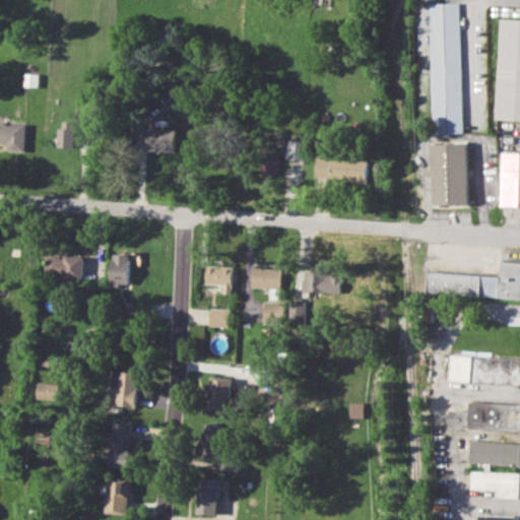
[(465,134),(459,4),(431,3),(435,134),(465,134)]
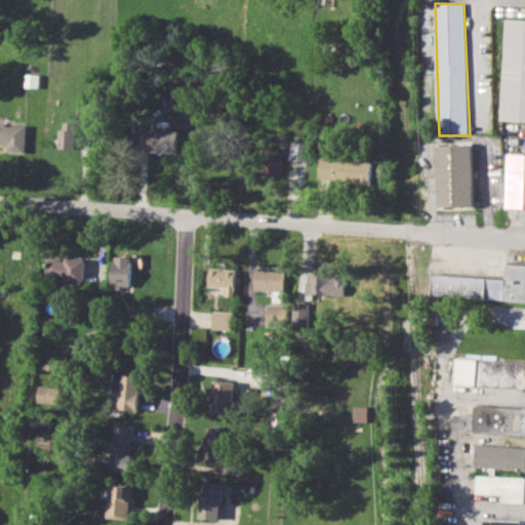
[(502,119),(524,120),(524,19),(508,18),(502,119)]
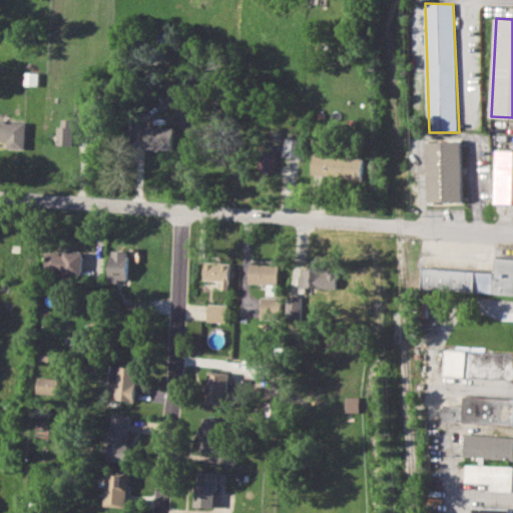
[(184,103),(184,86),(168,86),(168,103),(184,103)]
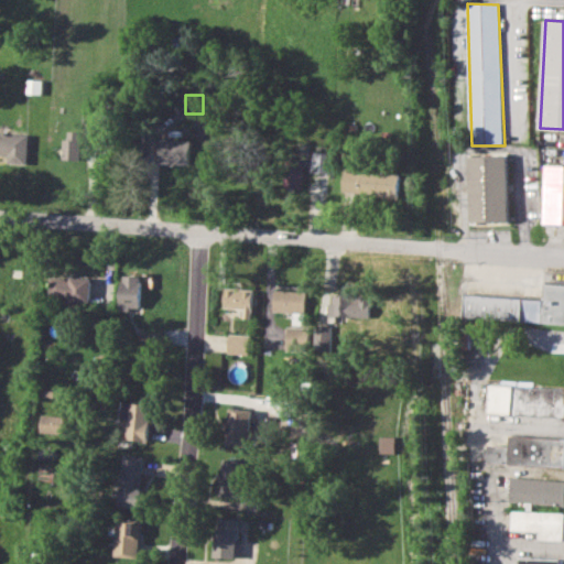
[(80,131),(64,130),(63,159),(79,159),(80,131)]
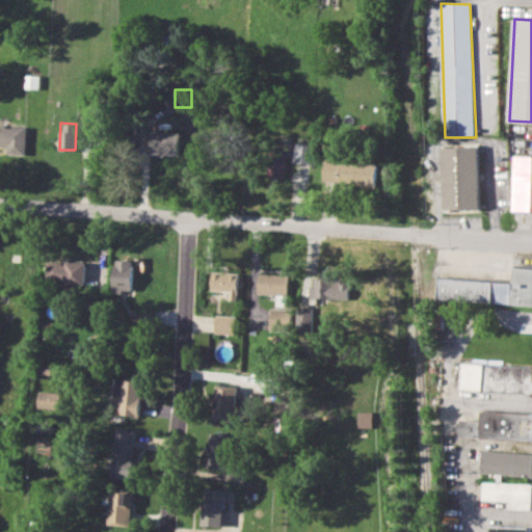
[(0,149),(25,150),(26,129),(0,128),(0,149)]
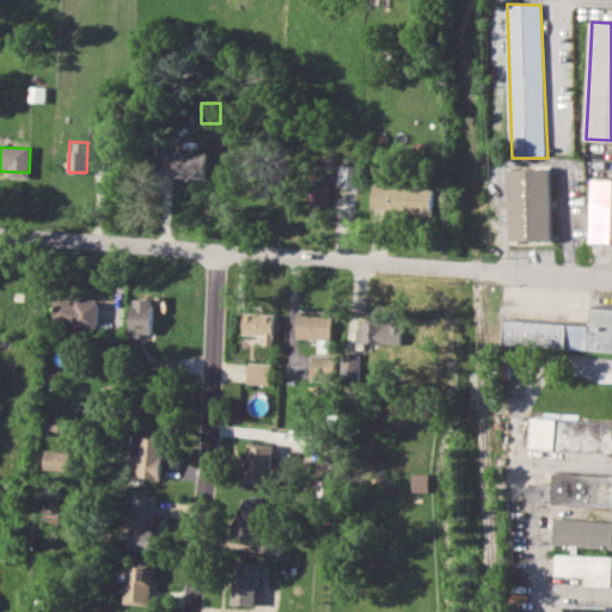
[(173,177),(207,178),(208,152),(175,151),(173,177)]
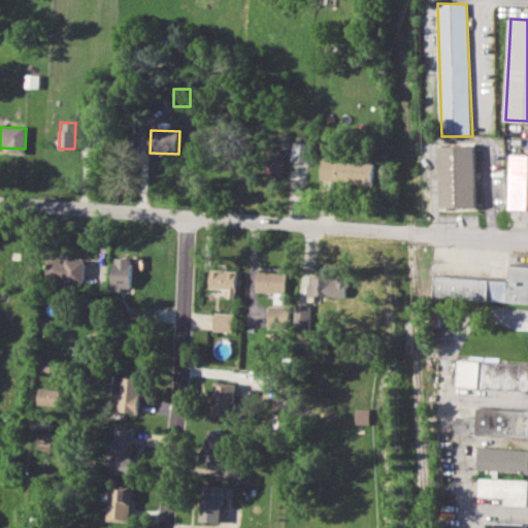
[(292,161),(310,162),(311,142),(293,141),(292,161)]
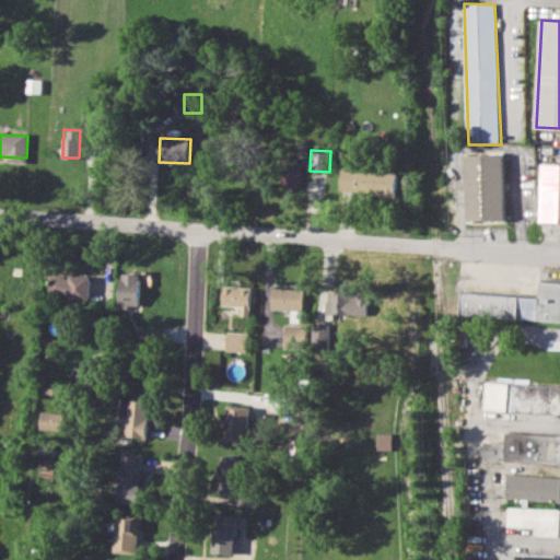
[(506,222),(503,154),(466,154),(468,223),(506,222)]
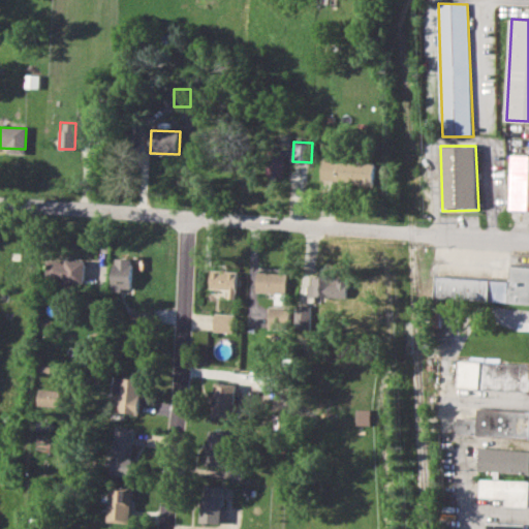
[(284,177),(284,151),(267,151),(267,177),(284,177)]
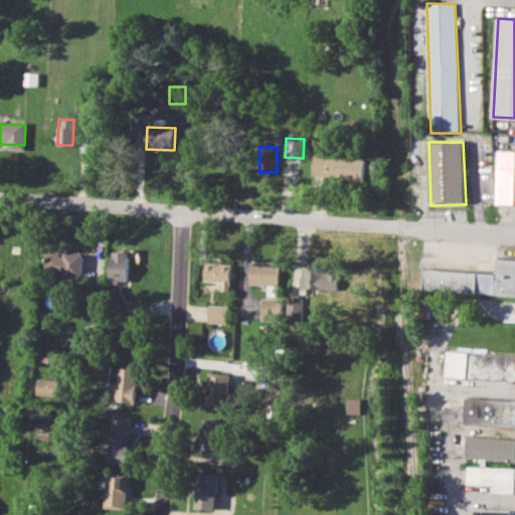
[(514,203),(514,151),(500,151),(499,203),(514,203)]
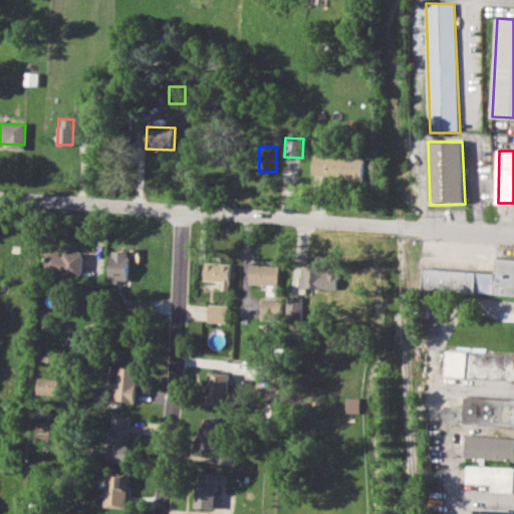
[(312,177),(363,178),(364,157),(313,155),(312,177)]
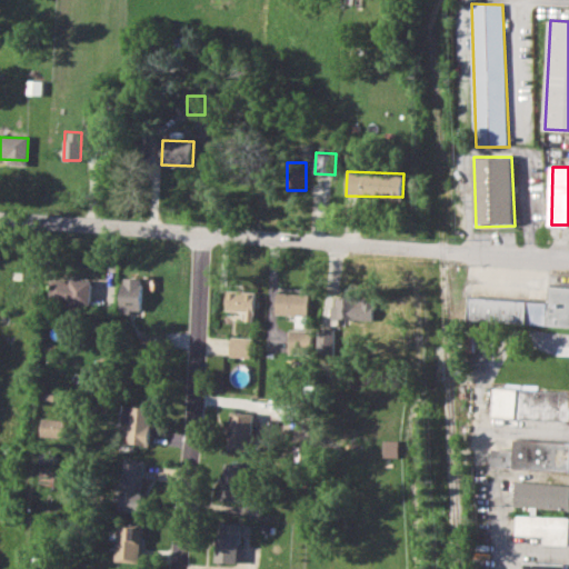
[(141,311),(142,278),(122,277),(121,311),(141,311)]
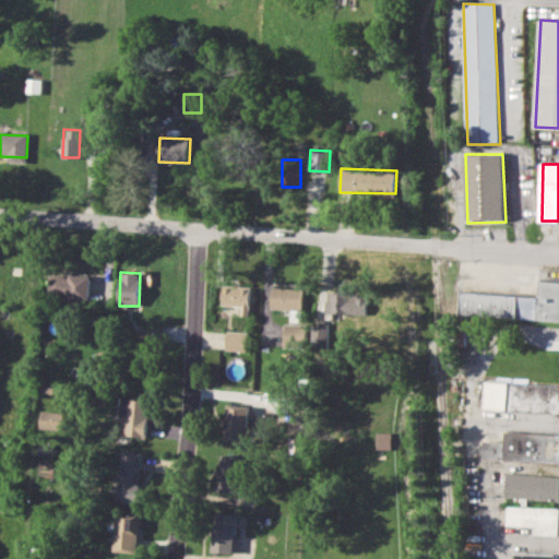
[(91,275),(49,274),(49,297),(90,298),(91,275)]
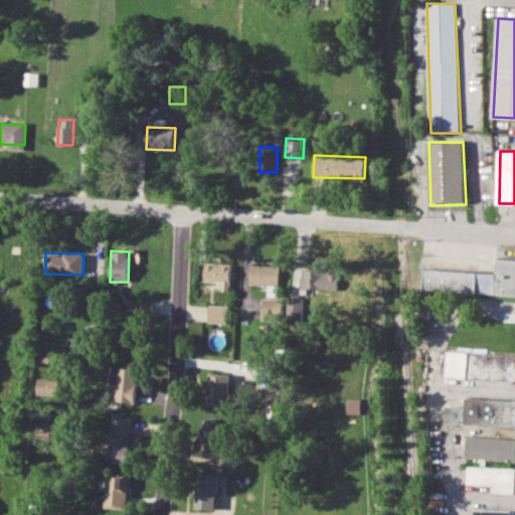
[(514,260),(514,297),(424,291),(426,270),(496,275),(498,260),(514,260)]
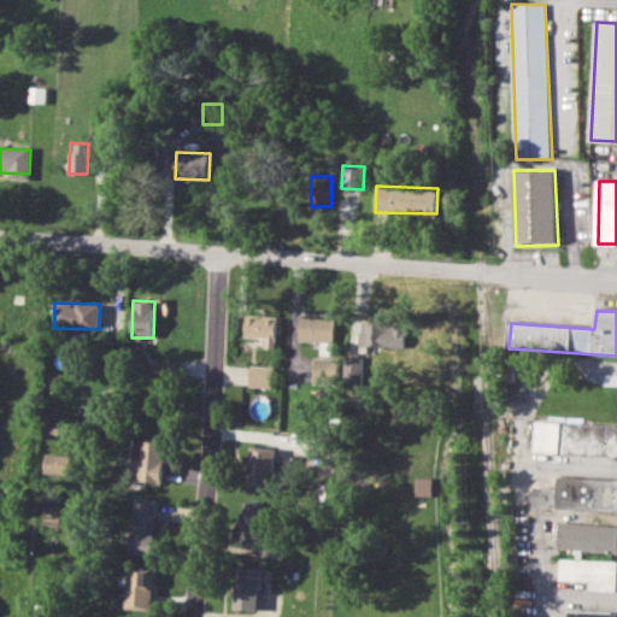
[(246,336),(266,338),(265,347),(276,347),(277,316),(246,315),(246,336)]
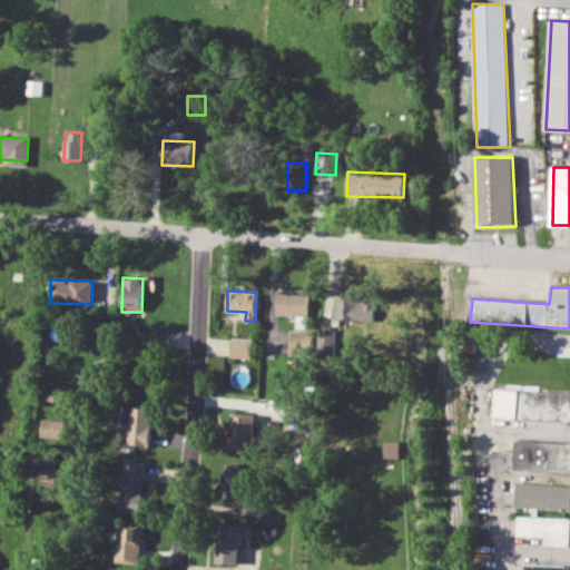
[(277,315),(310,316),(310,294),(277,294),(277,315)]
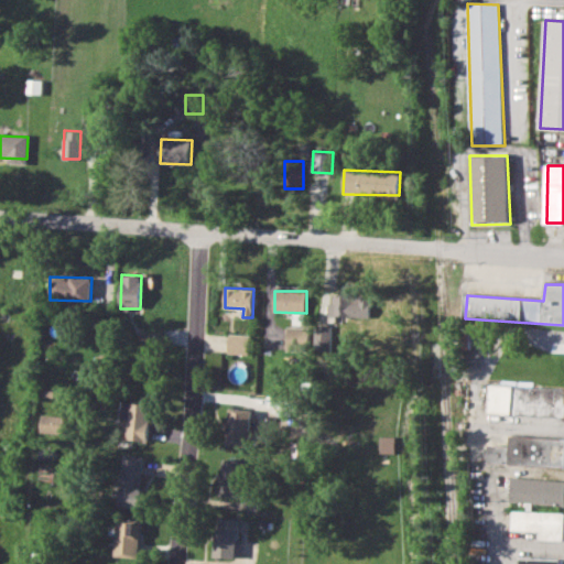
[(328,303),(327,316),(370,316),(370,295),(333,294),(333,303),(328,303)]
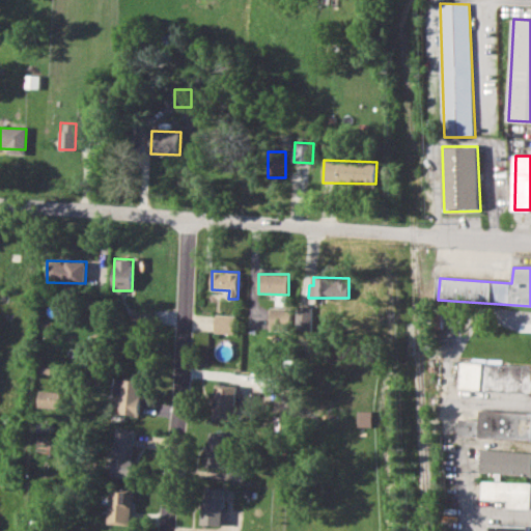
[(295,329),(311,329),(312,306),(296,306),(295,329)]
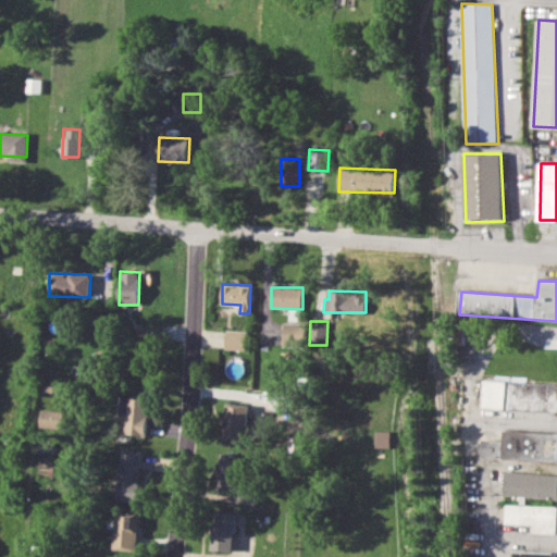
[(282,346),(305,347),(305,323),(283,322),(282,346)]
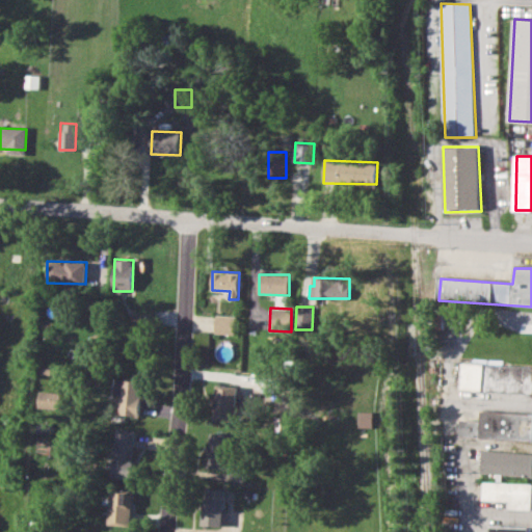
[(235,334),(235,316),(216,315),(215,334),(235,334)]
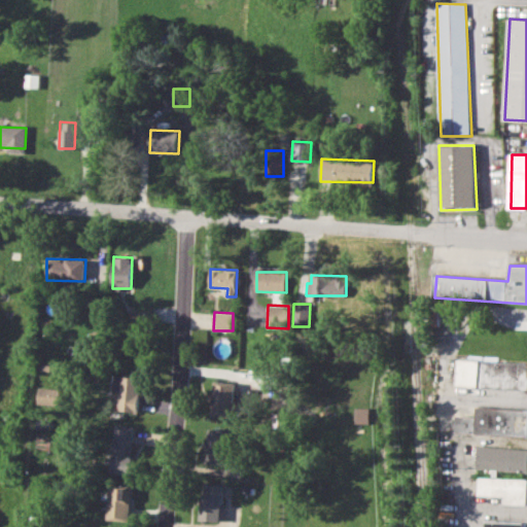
[(526,392),(457,387),(458,360),(526,363),(526,392)]
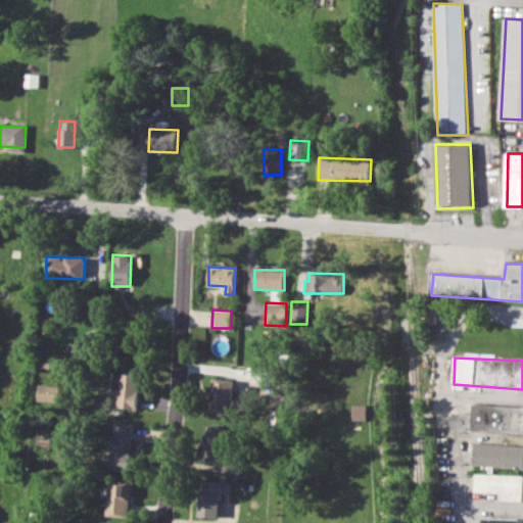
[(140,374),(111,373),(111,388),(119,388),(119,408),(139,409),(140,374)]
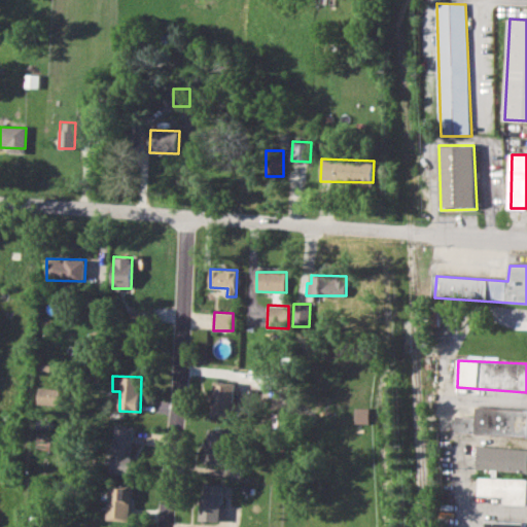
[(234,415),(235,382),(213,382),(212,415),(234,415)]
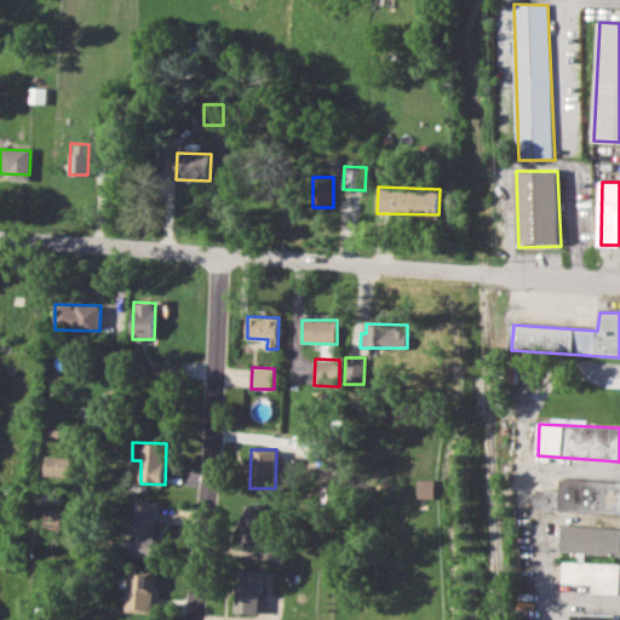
[(73,458),(46,454),(44,474),(72,477),(73,458)]
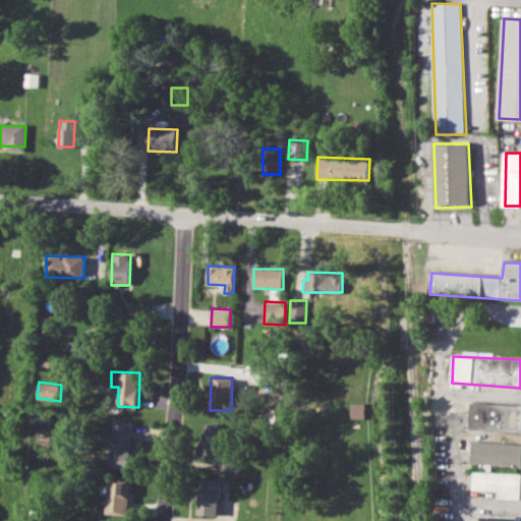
[(365,418),(365,402),(351,402),(351,418),(365,418)]
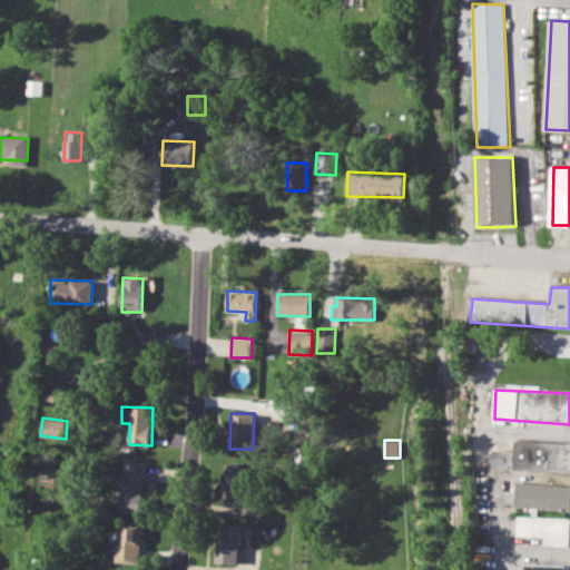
[(569,473),(569,443),(517,440),(516,451),(494,448),(493,469),(569,473)]
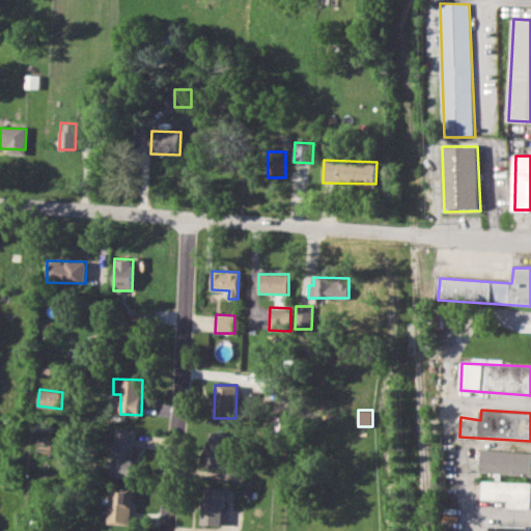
[(133,477),(134,428),(115,428),(113,476),(133,477)]
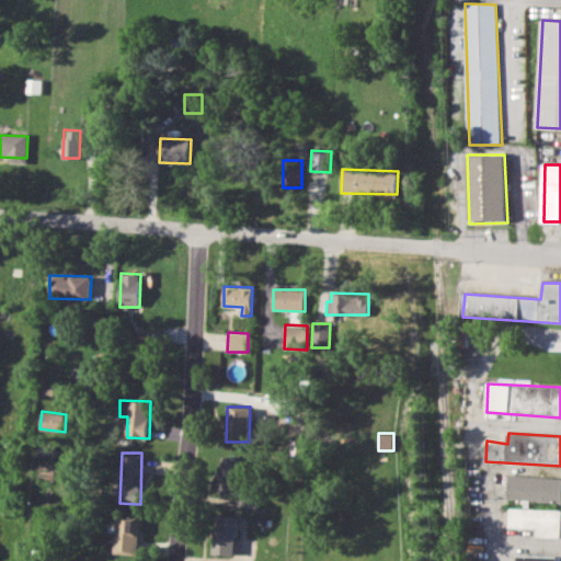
[(218,492),(241,495),(247,458),(224,455),(218,492)]
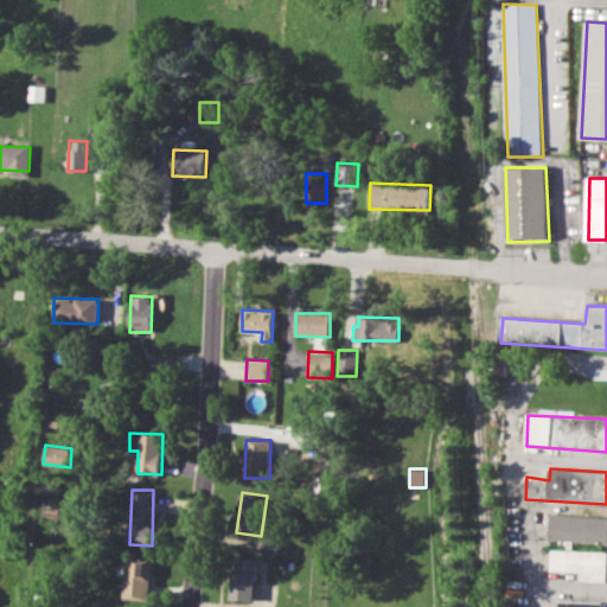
[(606,583),(606,517),(550,513),(549,572),(580,573),(580,583),(606,583)]
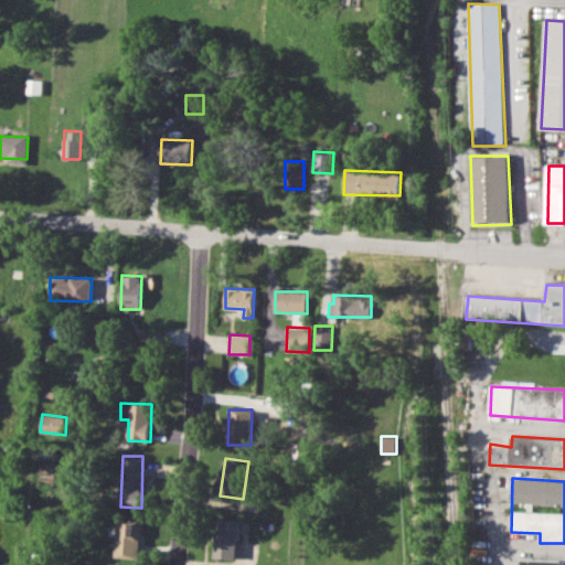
[(116,556),(140,557),(141,519),(117,519),(116,556)]
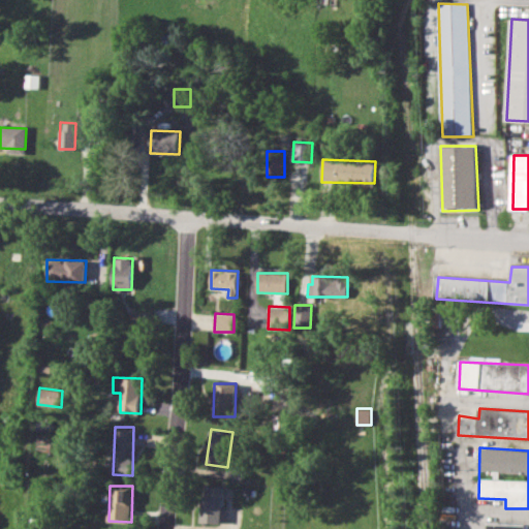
[(222,523),(224,486),(203,486),(200,522),(222,523)]
